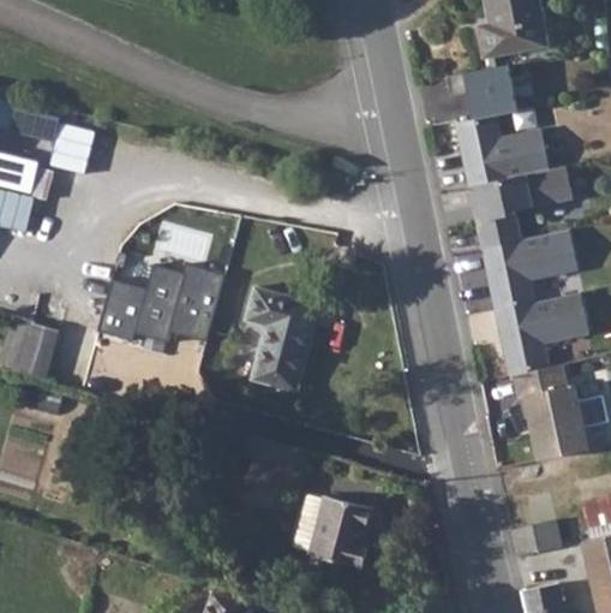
[(546,45),(537,0),(483,0),(487,24),(477,27),(483,57),(546,45)]
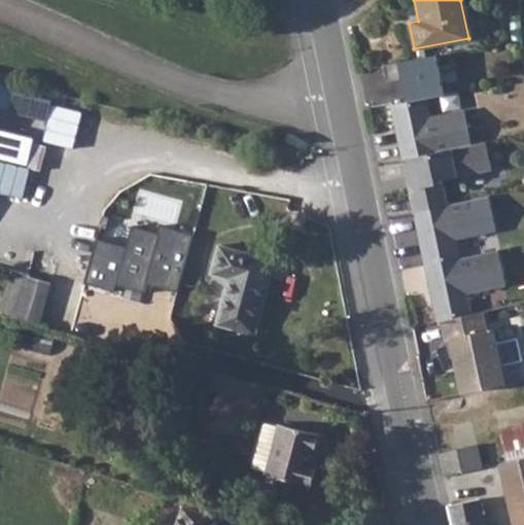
[(435,55),(382,65),(385,82),(400,79),(405,103),(424,99),(443,96),(435,55)]
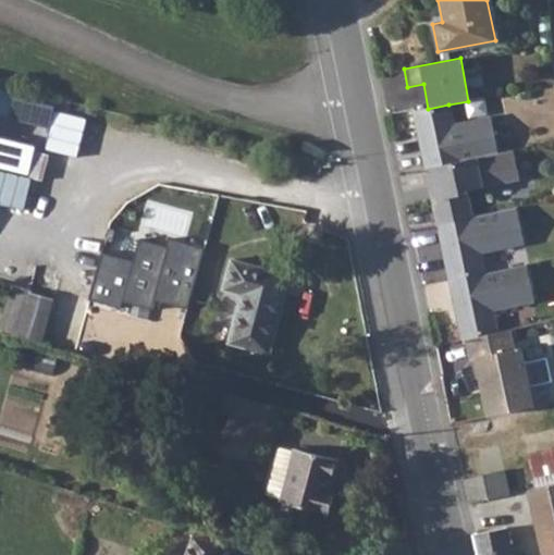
[(428,109),(411,111),(416,134),(421,137),(425,151),(420,152),(423,170),(496,155),(489,118),(453,125),(448,105),(428,109)]
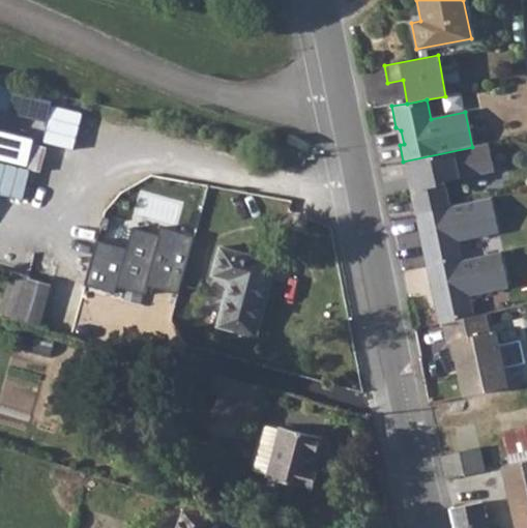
[(472,147),(403,162),(407,179),(411,178),(414,189),(409,191),(414,214),(448,207),(443,181),(492,171),(487,144),(472,147)]
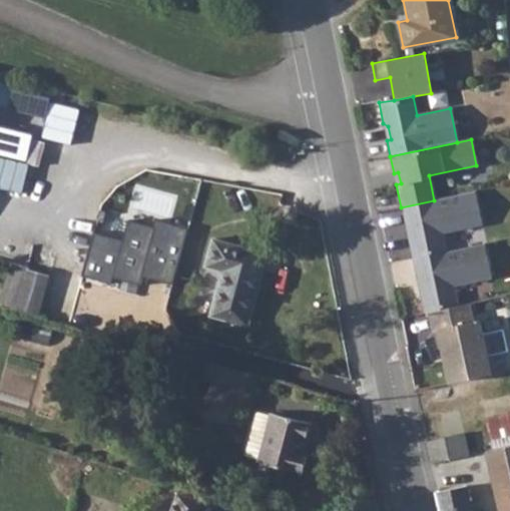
[(434,200),(401,207),(404,222),(408,222),(411,234),(408,239),(412,260),(445,252),(441,233),(480,225),(473,191),(434,200)]
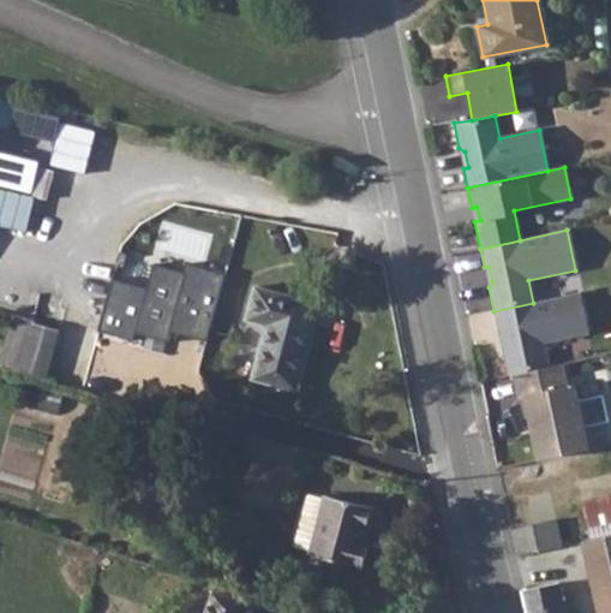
[(148,286),(113,279),(100,333),(136,341),(137,334),(171,343),(173,332),(210,340),(226,272),(187,263),(185,273),(153,266),(148,286)]
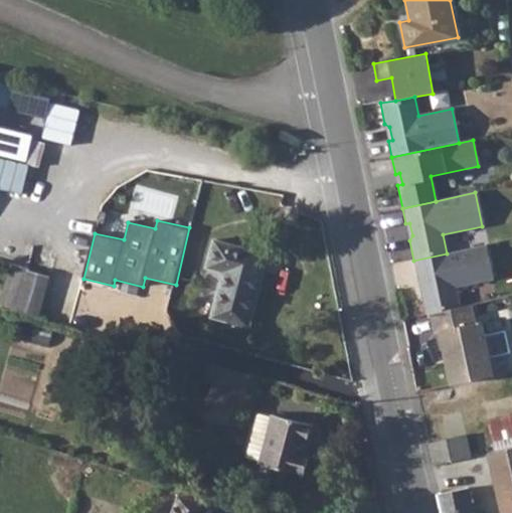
[(213,303),(209,317),(245,327),(263,267),(265,255),(211,240),(204,268),(221,273),(213,303)]
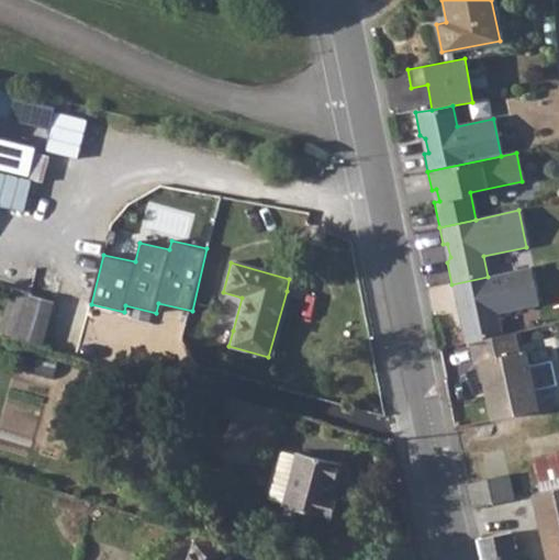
[(488,277),(451,284),(455,302),(459,301),(462,315),(459,320),(464,344),(470,343),(501,336),(495,313),(536,304),(528,268),(488,277)]
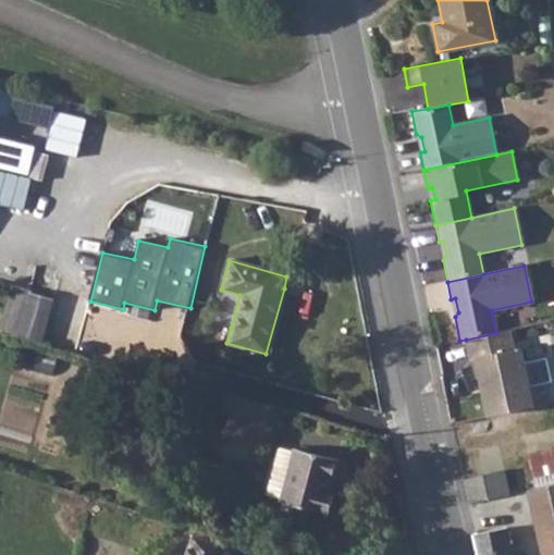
[(9,286),(0,318),(0,334),(13,338),(27,291),(9,286)]
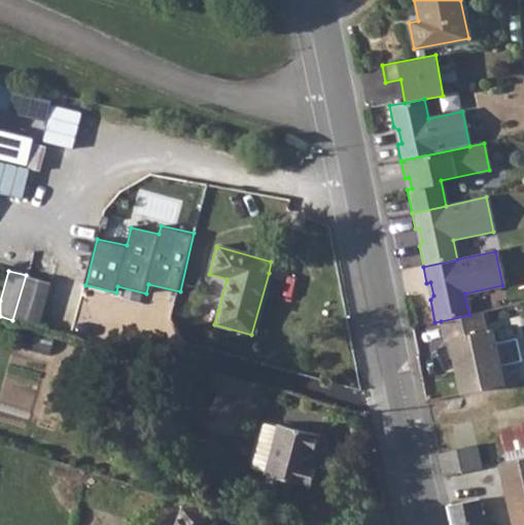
[(450,340),(461,394),(503,385),(499,366),(521,361),(516,339),(494,343),(491,329),(485,331),(481,313),(469,315),(441,321),(445,341),(450,340)]
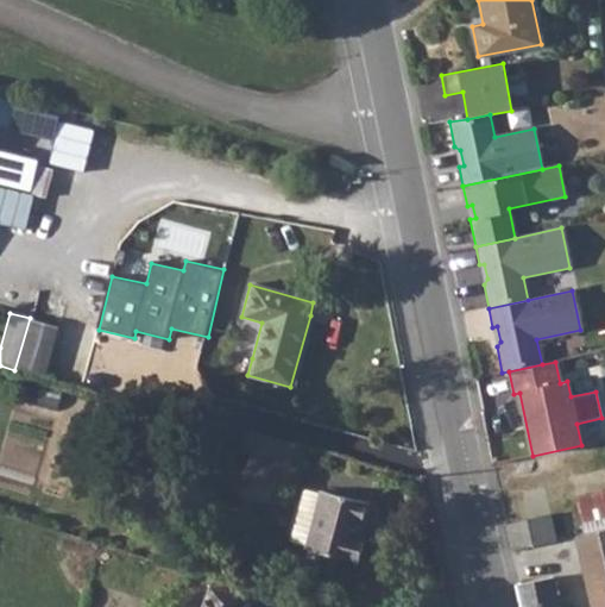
[(302,490),(297,505),(315,511),(319,495),(302,490)]
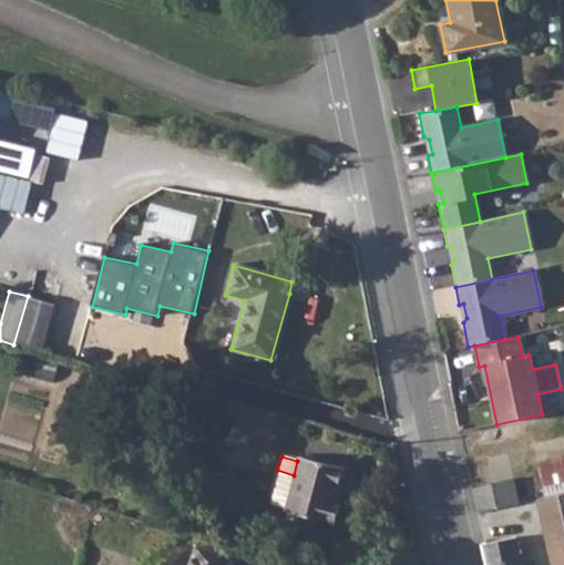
[(285,510),(284,511),(285,511),(282,525),(285,531),(301,535),(308,532),(311,519),(331,524),(337,504),(332,502),(341,470),(298,459),(297,461),(294,475),(285,510)]
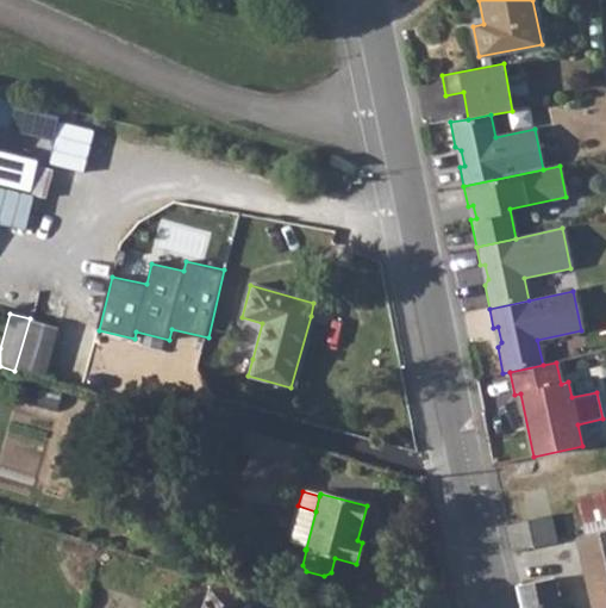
[(605,494),(579,500),(586,534),(605,529),(605,494)]
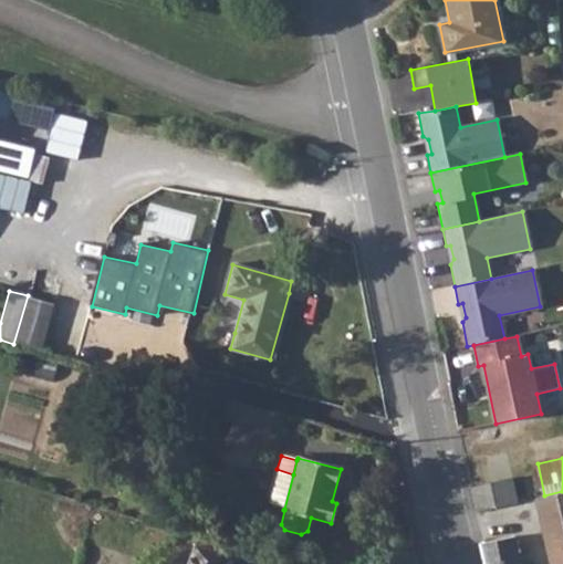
[(277,469),(268,504),(284,509),(293,474),(277,469)]
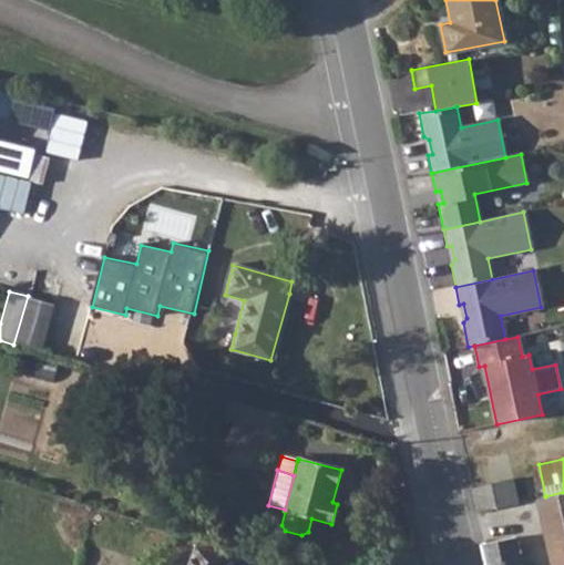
[(468,488),(473,513),(518,503),(512,478),(468,488)]
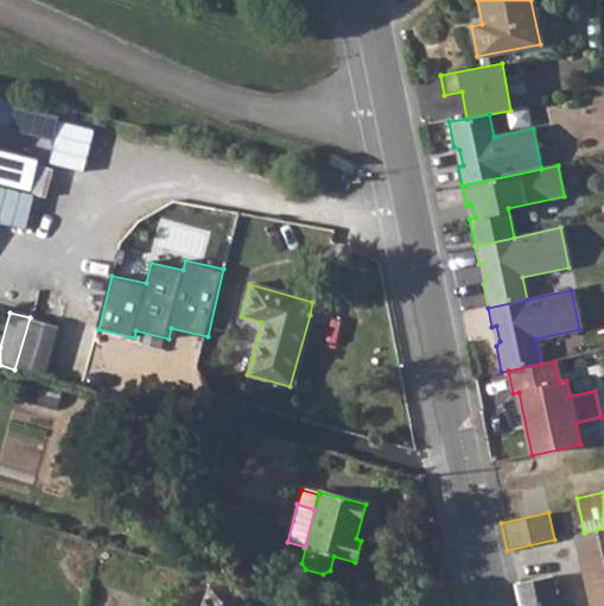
[(603,528),(584,532),(572,535),(589,605),(603,605),(603,528)]
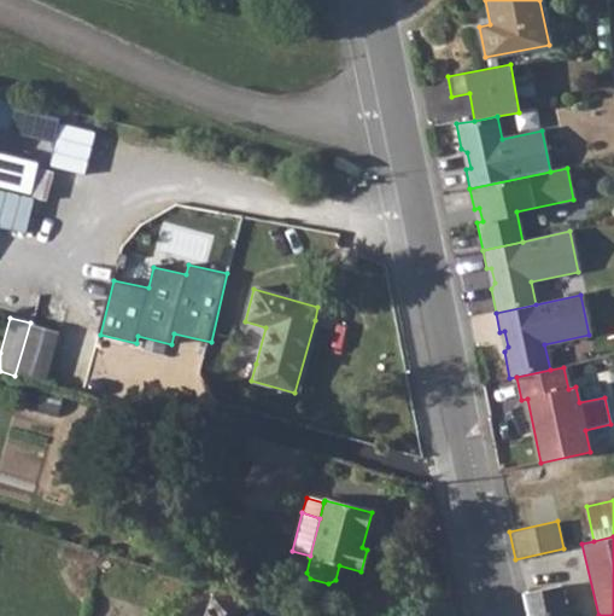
[(522,593),(527,615),(566,615),(559,585),(522,593)]
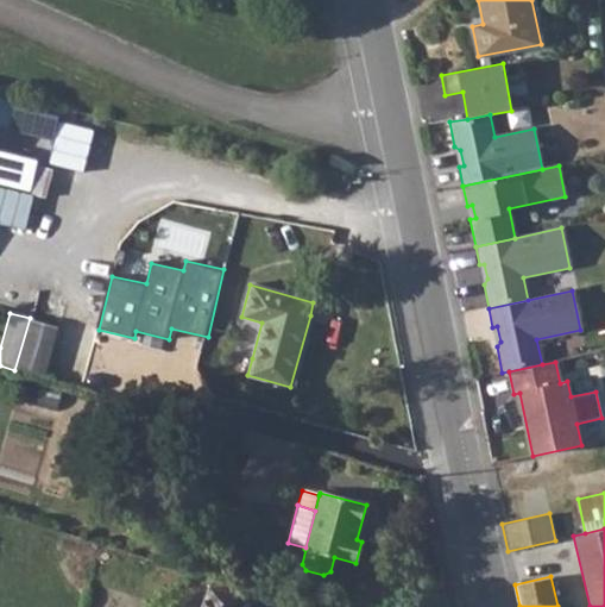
[(208,587),(202,606),(241,606),(245,598),(208,587)]
